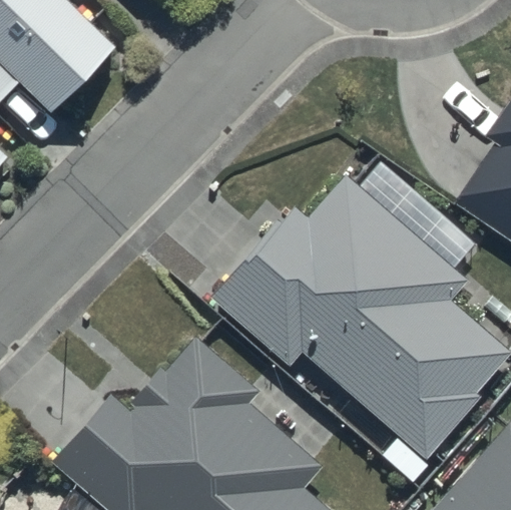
[(0,0),(0,101),(18,84),(46,113),(115,47),(70,0),(0,0)]
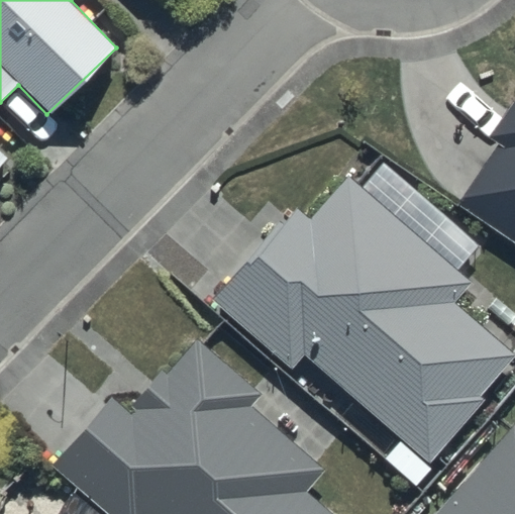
[(501,144),(462,200),(514,237),(514,92),(485,134),(501,144)]
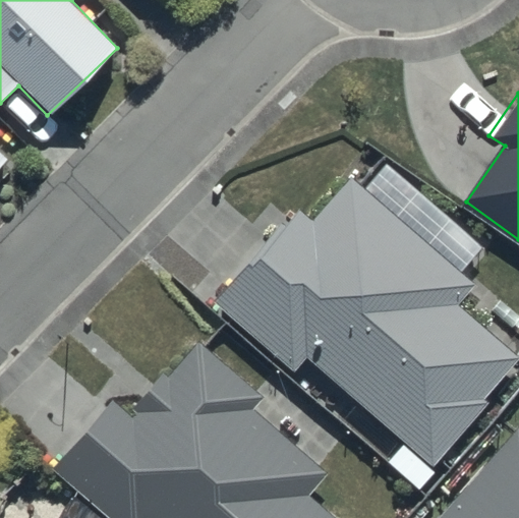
[(0,168),(9,160),(0,151),(0,168)]
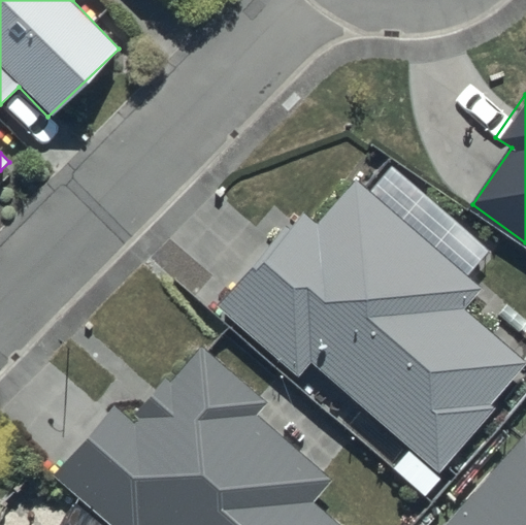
[(481,291),(354,182),(318,224),(299,207),(214,306),(295,376),(308,361),(439,473),(498,405),(507,413),(525,391),(525,383),(512,371),(523,358),(465,308),(481,291)]
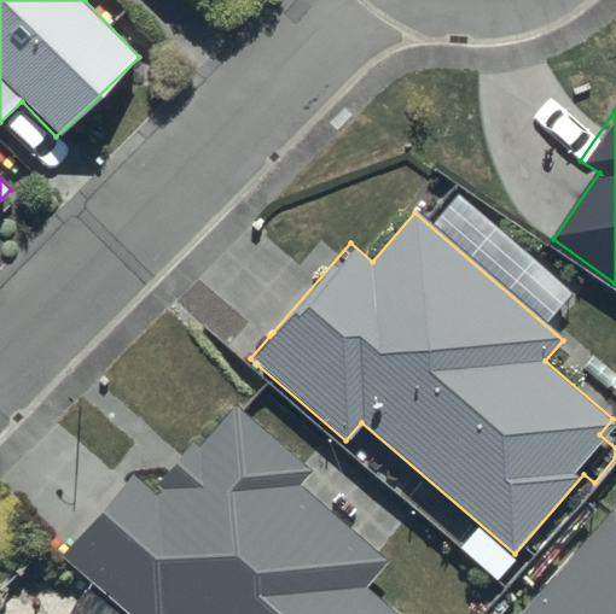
[(308,462),(243,405),(239,403),(202,446),(196,442),(154,490),(134,473),(65,553),(135,613),(399,613),(365,584),(387,559),(294,479),(308,462)]
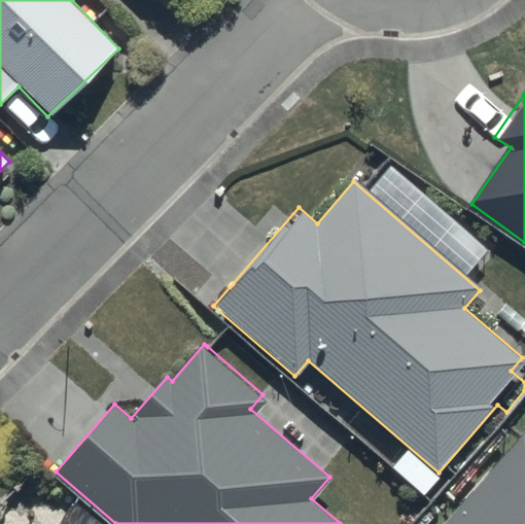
[(524,432),(443,523),(524,523),(524,432)]
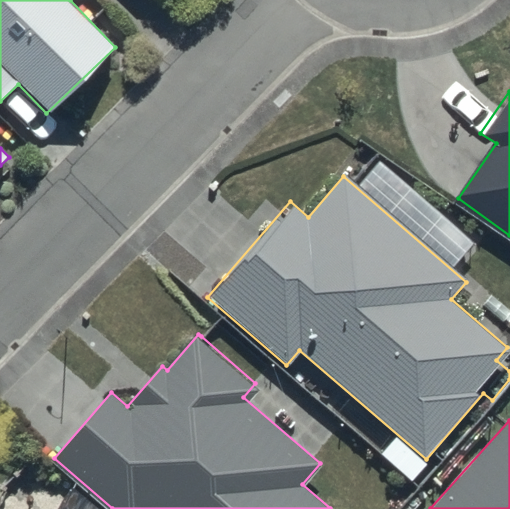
All buildings are outlined.
